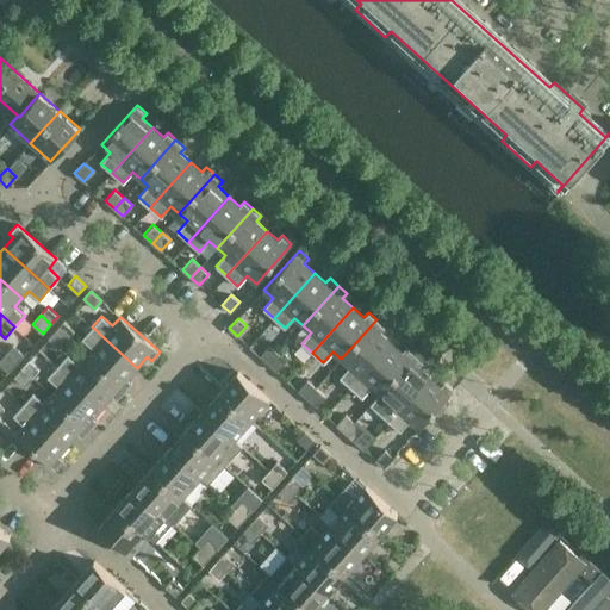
[(377,319),(341,359),(349,366),(340,377),(350,387),(391,342),(380,332),(385,328),(377,319)]
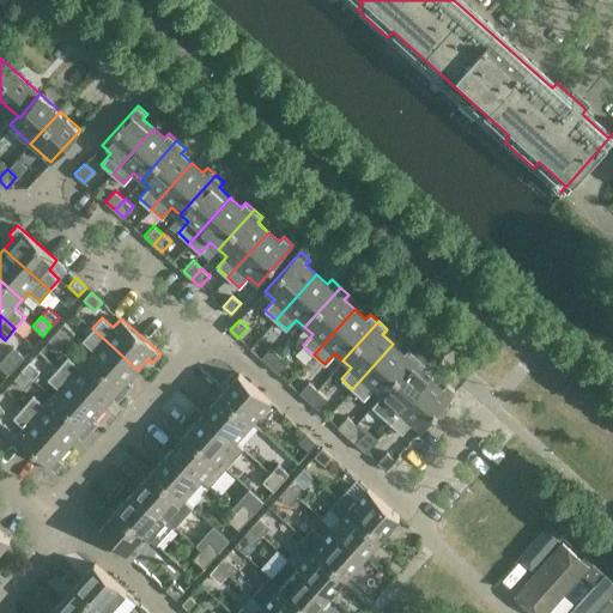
[(74,332),(64,322),(56,331),(67,340),(74,332)]
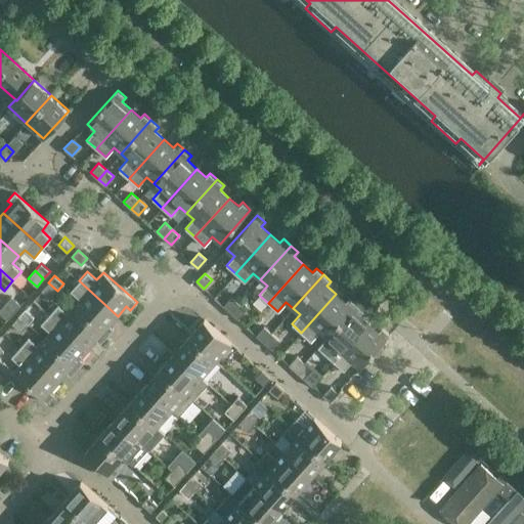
[(118,316),(79,280),(71,291),(80,299),(73,306),(106,336),(114,329),(110,324),(118,316)]
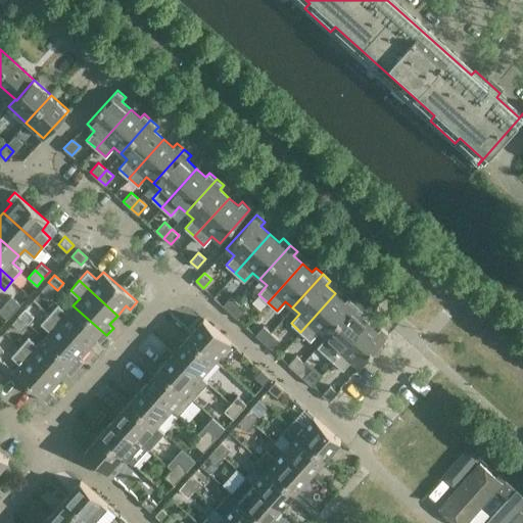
[(57,290),(48,282),(41,290),(50,298),(57,290)]
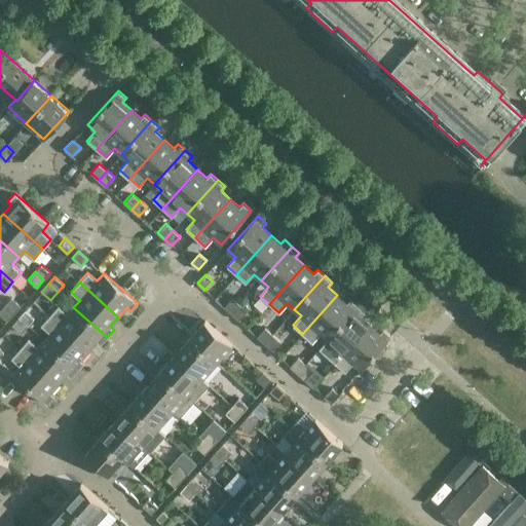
[(337,295),(302,334),(312,342),(321,333),(327,339),(358,305),(350,299),(346,303),(337,295)]
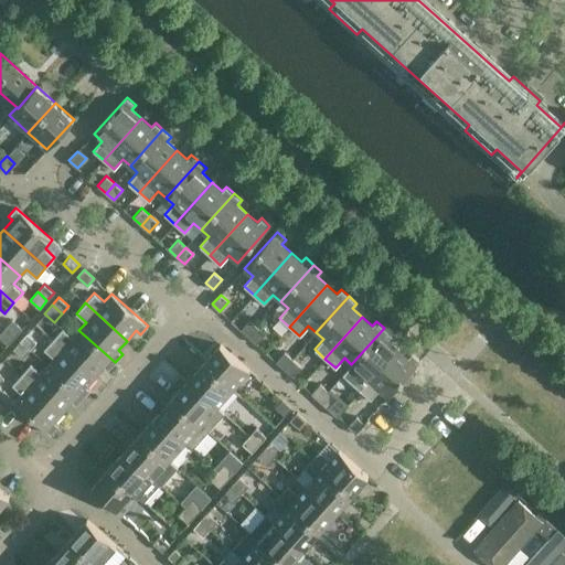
[(6,328),(14,337),(22,328),(12,319),(6,328)]
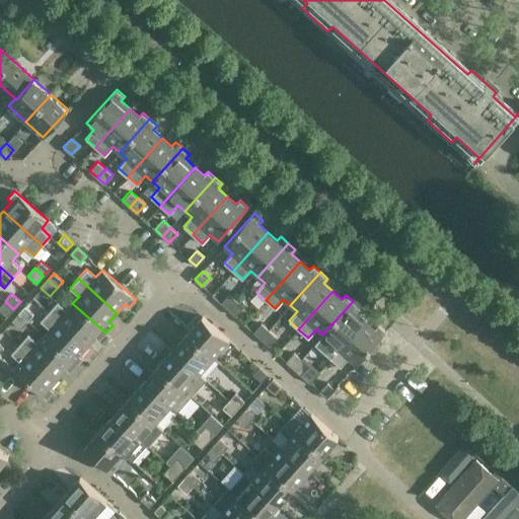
[(229,294),(221,303),(228,309),(236,300),(229,294)]
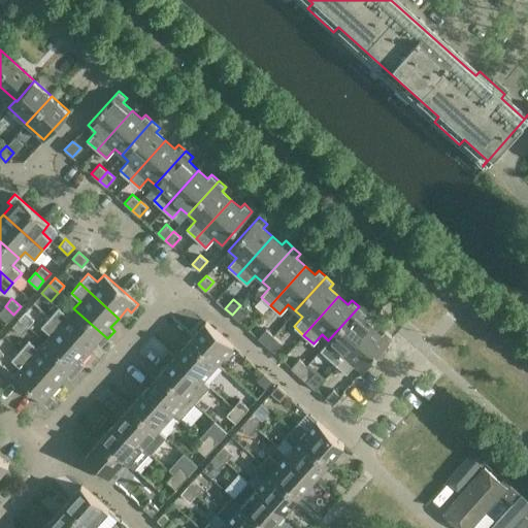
[(240,305),(232,315),(239,322),(248,312),(240,305)]
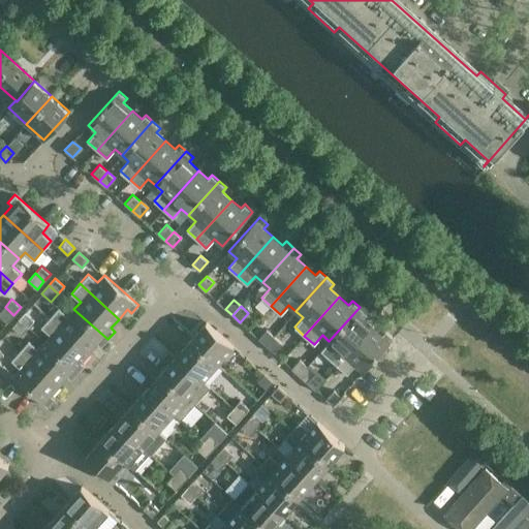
[(0,311),(0,315),(7,322),(13,315),(5,307),(0,311)]
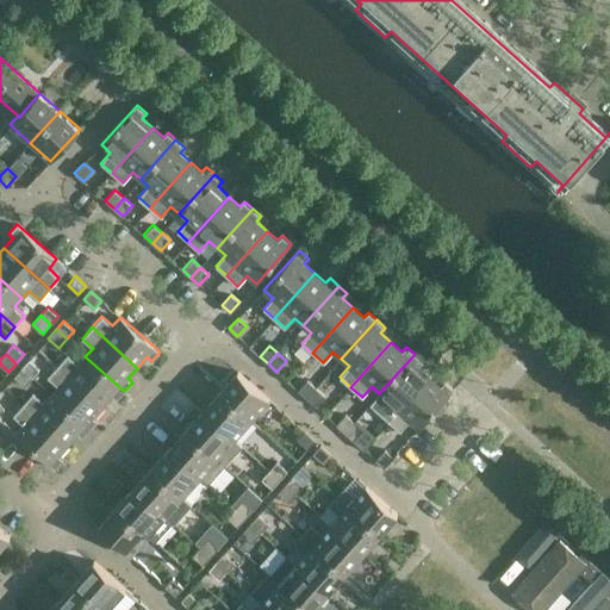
[(124,391),(85,356),(78,365),(67,354),(57,366),(103,406),(112,396),(117,399),(124,391)]
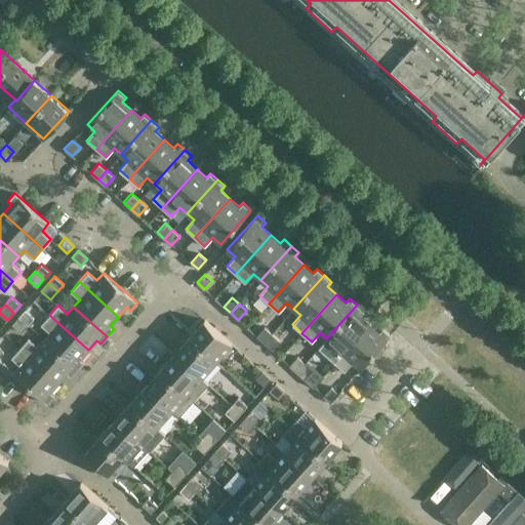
[(357,305),(326,338),(333,345),(325,354),(335,363),(370,324),(360,316),(364,312),(357,305)]
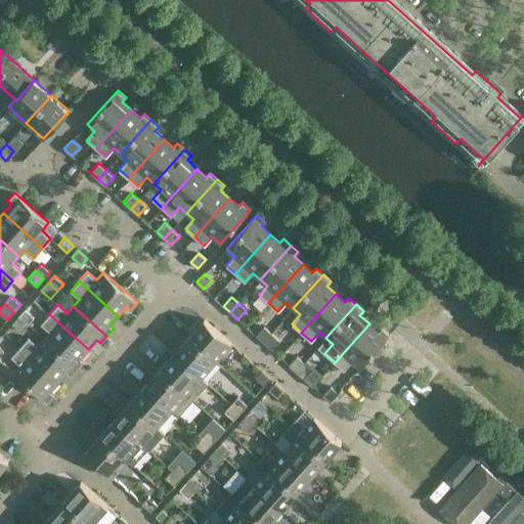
[(18,315),(28,324),(34,317),(25,309),(18,315)]
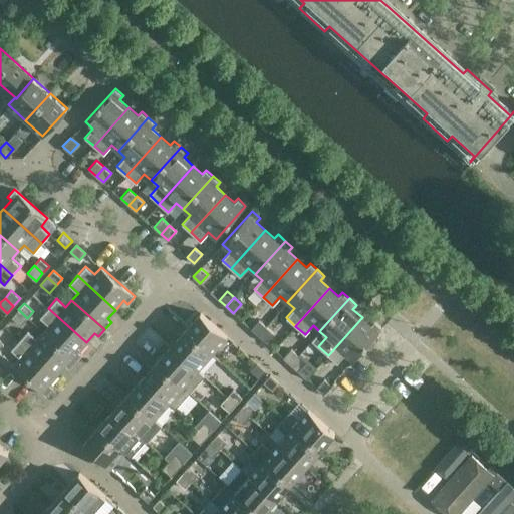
[(86,342),(48,308),(40,317),(49,325),(43,332),(75,361),(82,354),(77,351),(86,342)]
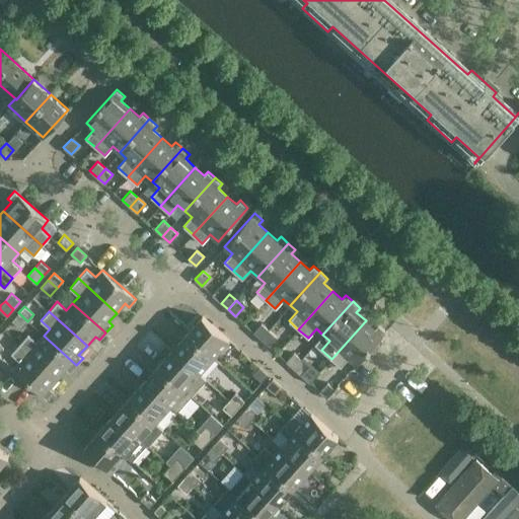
[(18,312),(11,320),(20,328),(27,321),(18,312)]
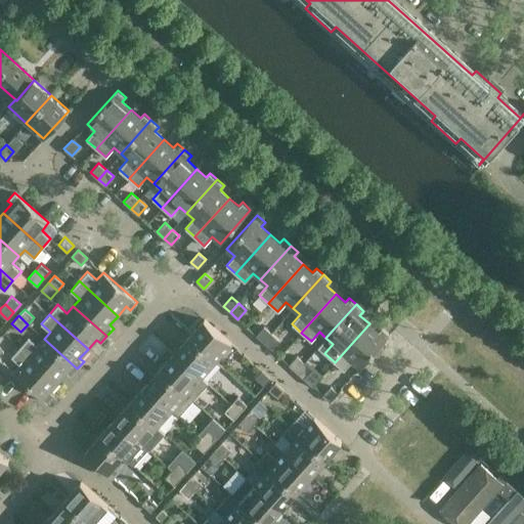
[(231,343),(205,318),(189,336),(216,360),(231,343)]
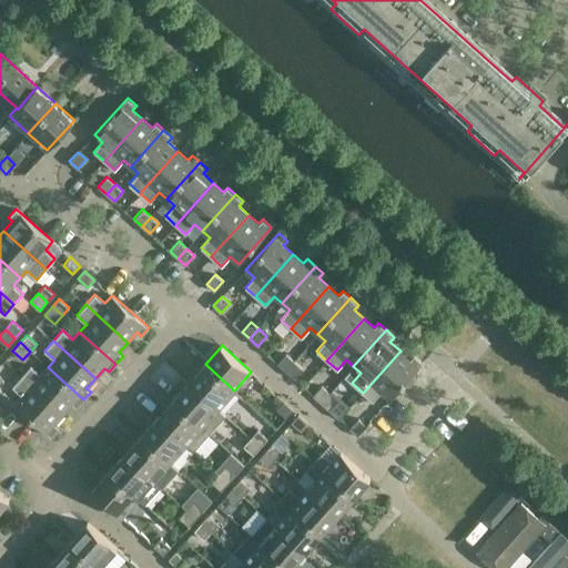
[(401,351),(363,393),(373,402),(382,392),(389,399),(423,363),(414,355),(411,359),(401,351)]
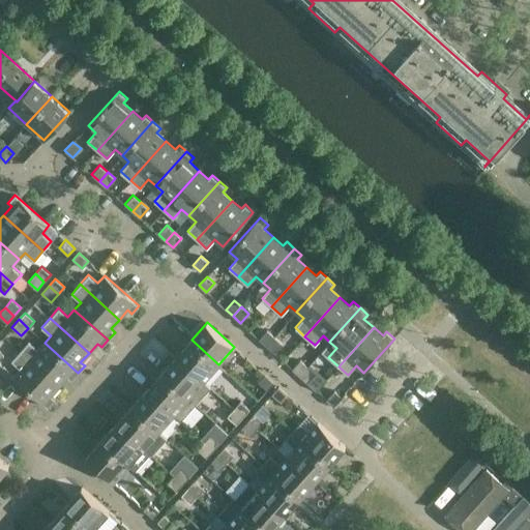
[(267,330),(259,339),(266,346),(274,336),(267,330)]
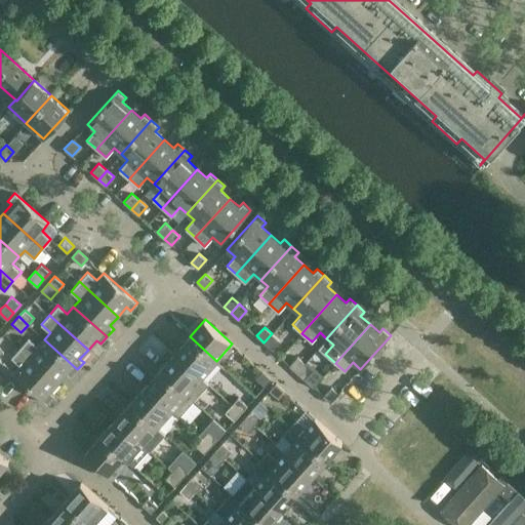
[(272,333),(264,342),(271,349),(279,339),(272,333)]
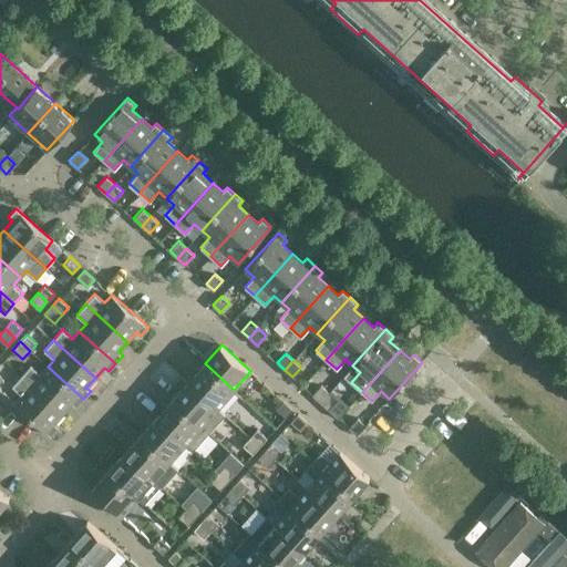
[(234,390),(205,363),(188,381),(218,408),(234,390)]
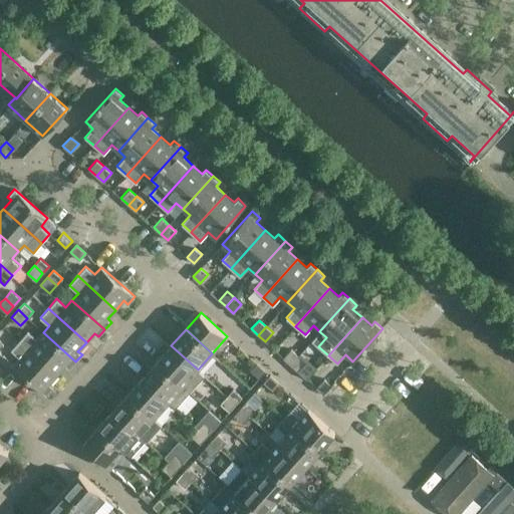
[(75,361),(43,332),(37,338),(28,330),(19,340),(57,374),(65,365),(69,368),(75,361)]
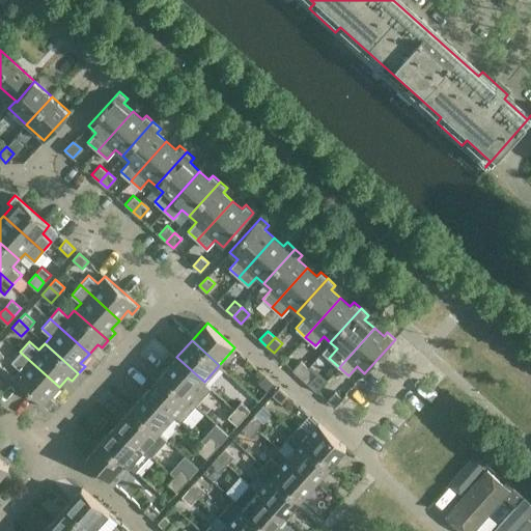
[(59,387),(20,352),(11,361),(21,369),(14,378),(48,408),(55,399),(51,396),(59,387)]
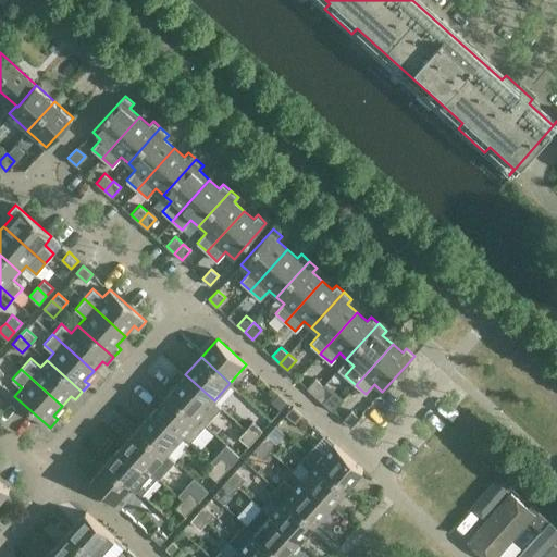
[(214,400),(185,374),(170,392),(206,424),(221,407),(214,400)]
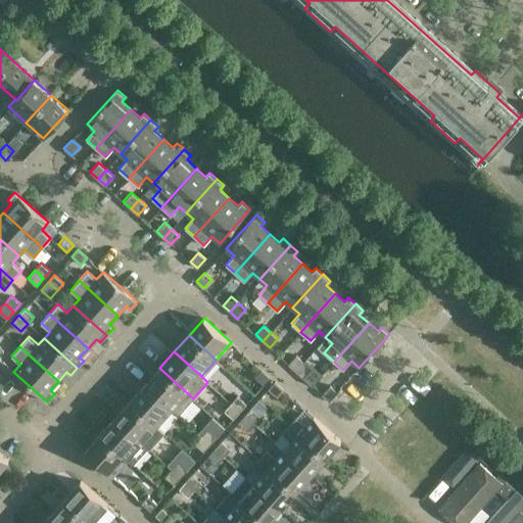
[(296,354),(288,364),(295,371),(303,362),(296,354)]
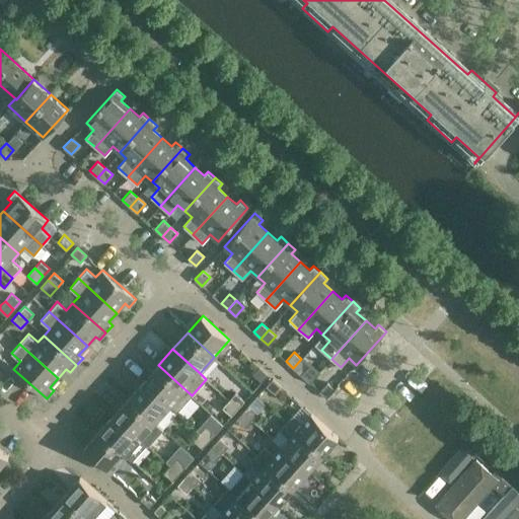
[(301,359),(293,368),(300,374),(308,365),(301,359)]
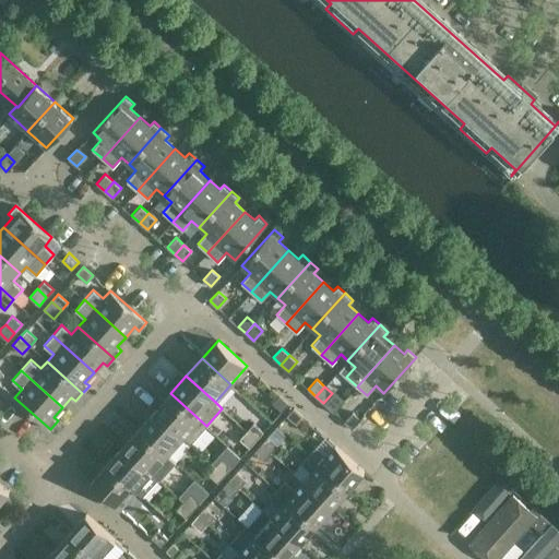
[(206,426),(170,393),(154,412),(183,438),(190,444),(206,426)]
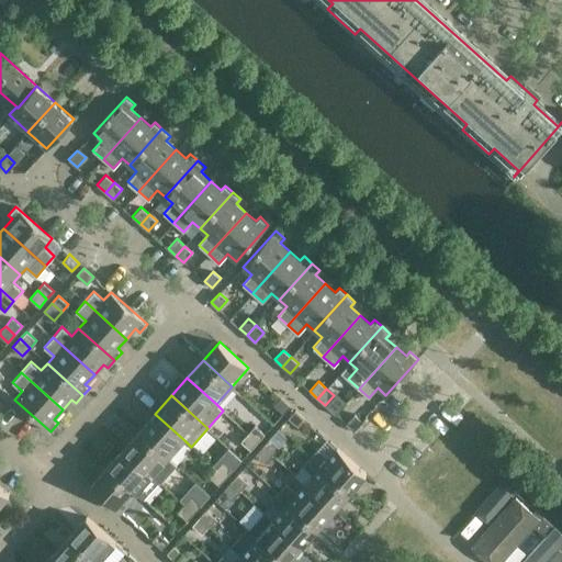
[(273,404),(283,413),(290,405),(280,396),(273,404)]
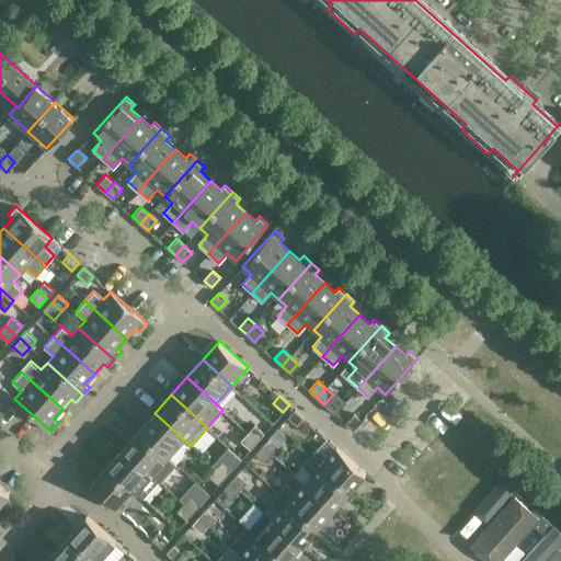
[(297,425),(305,418),(295,409),(287,416),(297,425)]
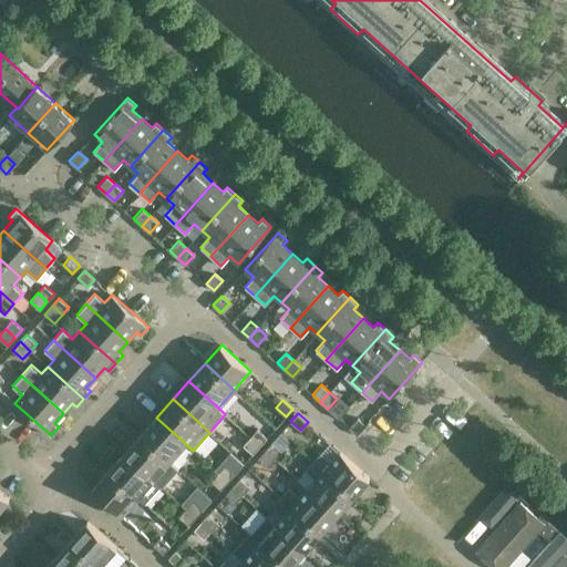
[(186,444),(156,418),(141,435),(169,462),(186,444)]
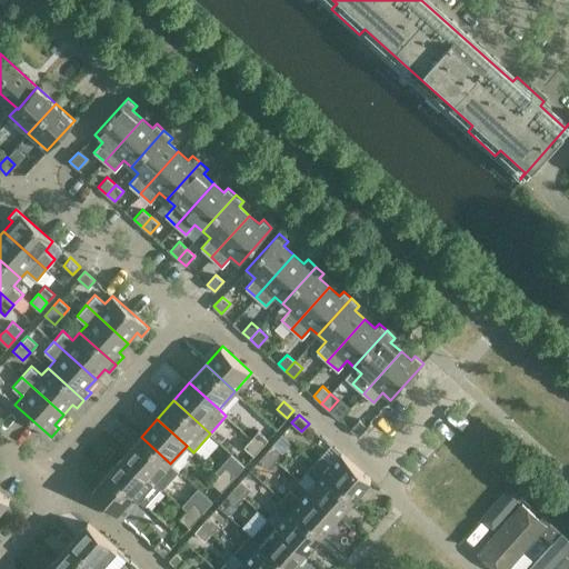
[(359,419),(350,429),(358,436),(367,426),(359,419)]
